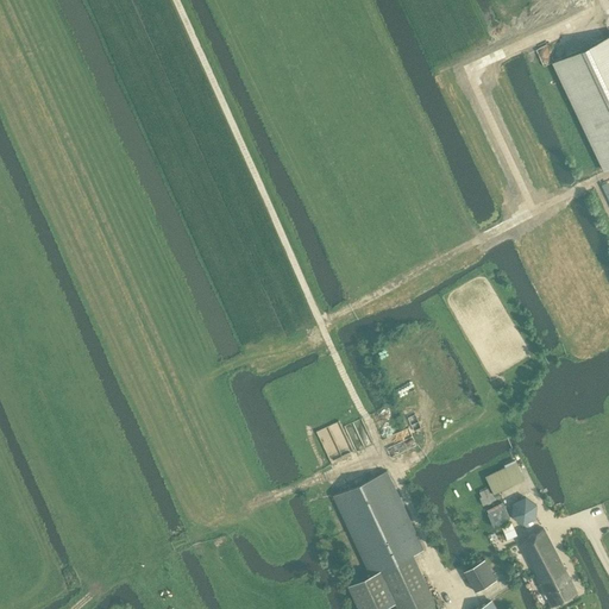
[(608,35),(554,62),(606,171),(608,169),(608,35)]
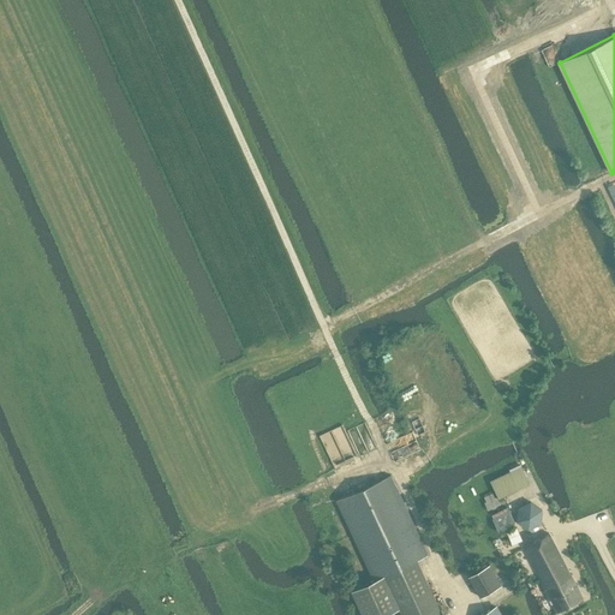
[(509,471),(490,481),(500,499),(518,490),(509,471)]
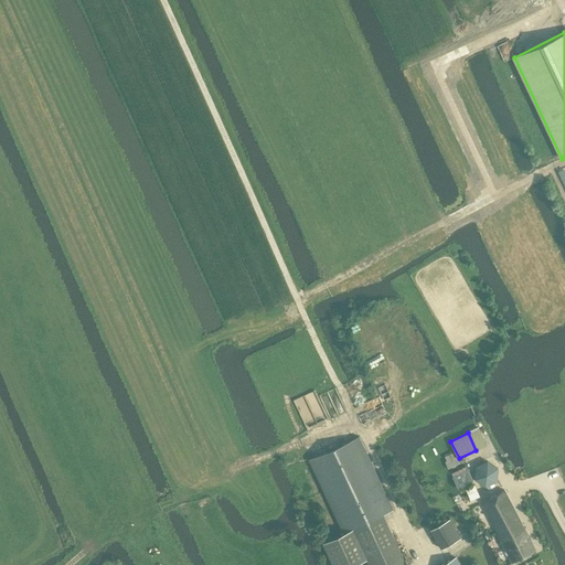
[(308,459),(343,533),(322,543),(332,564),(352,564),(366,558),(370,564),(404,564),(407,564),(383,514),(393,510),(359,436),(308,459)]
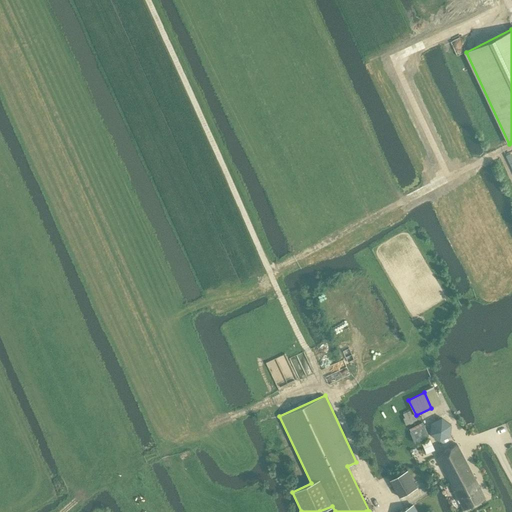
[(406,425),(417,419),(413,413),(412,414),(410,410),(403,413),(405,417),(403,418),(406,425)]
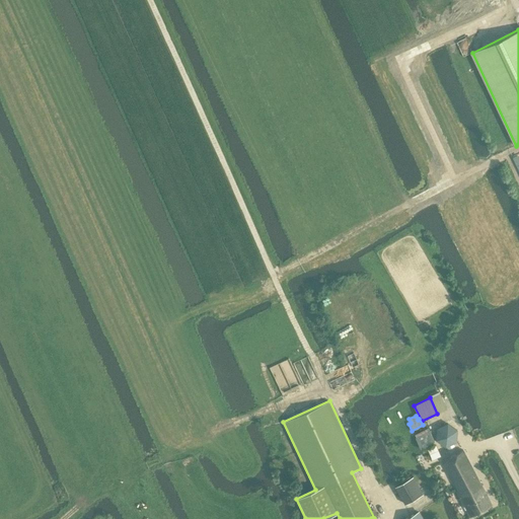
[(437,428),(436,440),(446,447),(456,442),(457,430),(448,423),(437,428)]
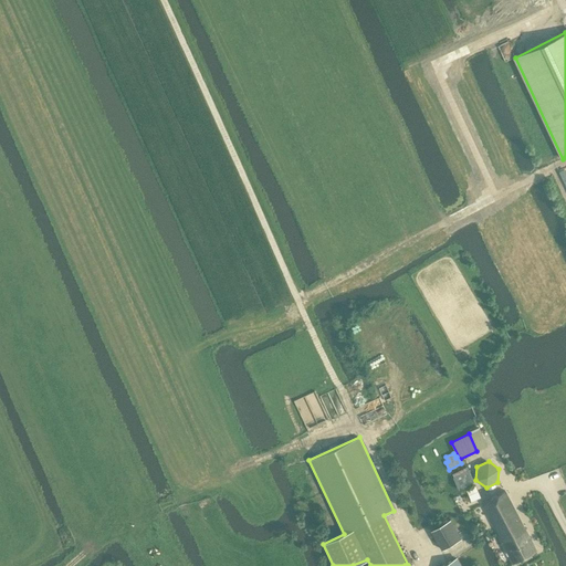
[(453,478),(459,489),(473,480),(469,470),(453,478)]
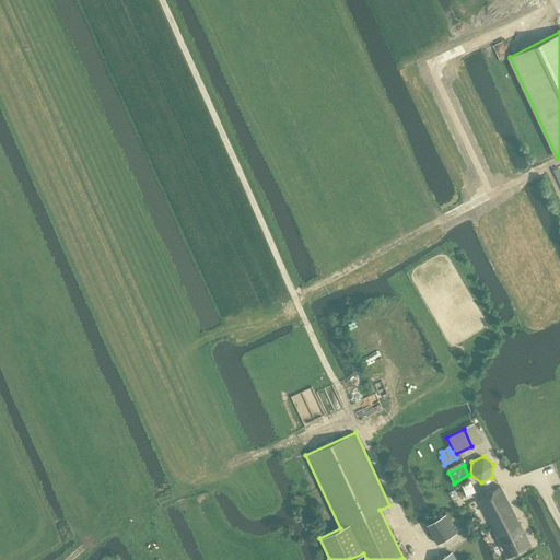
[(477,497),(492,526),(493,527),(512,517),(512,518),(515,516),(500,486),(477,497)]
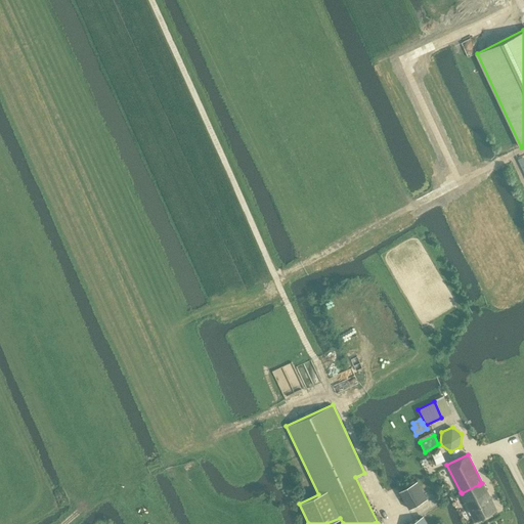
[(427,498),(417,480),(398,490),(408,509),(427,498)]
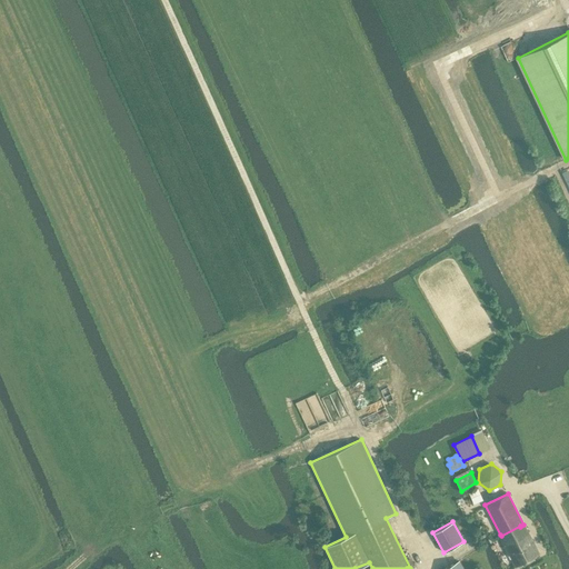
[(539,553),(523,525),(520,527),(520,526),(501,536),(505,543),(516,565),(539,553)]
